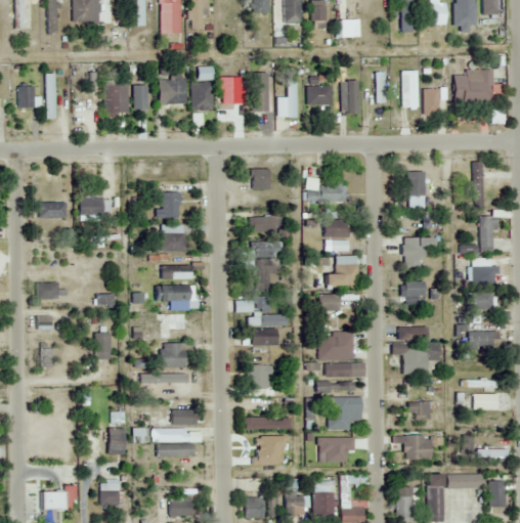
[(15,0),(16,28),(26,28),(25,0),(15,0)]
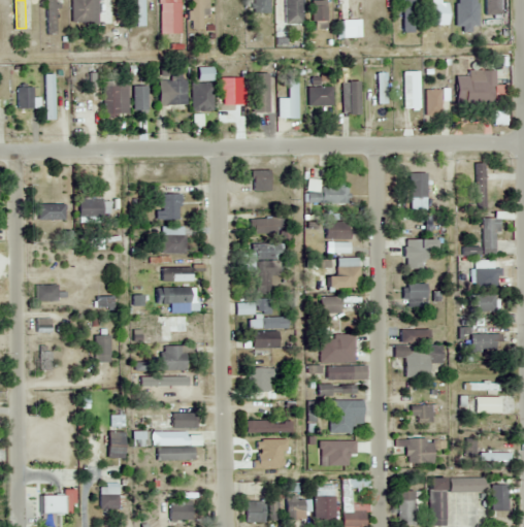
[(47,0),(48,34),(58,34),(58,0),(47,0)]
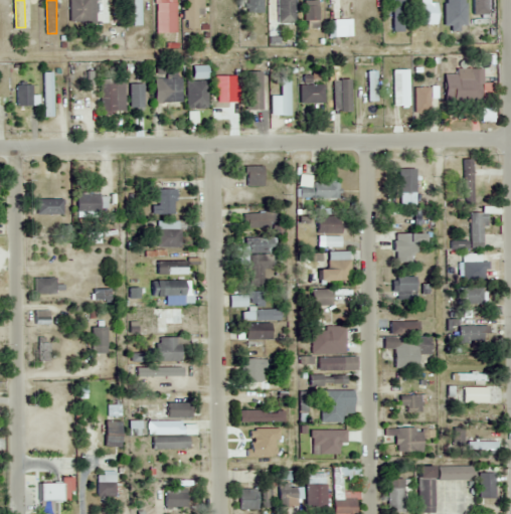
[(98,23),(98,0),(72,0),(72,23),(98,23)]
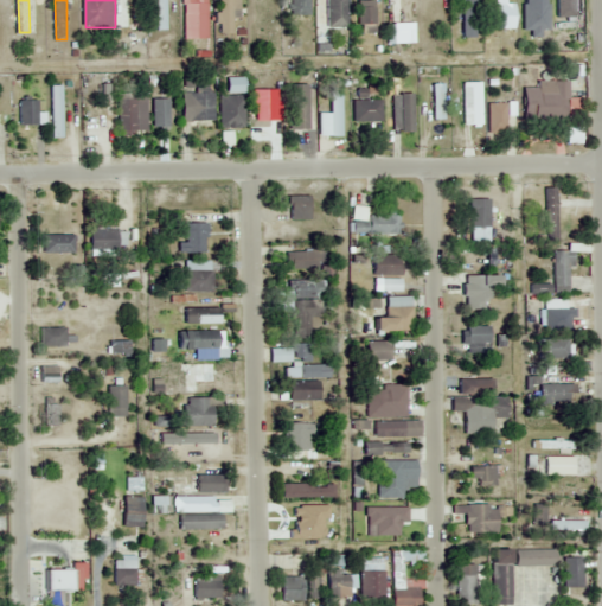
[(170,30),(170,0),(159,0),(160,30),(170,30)]
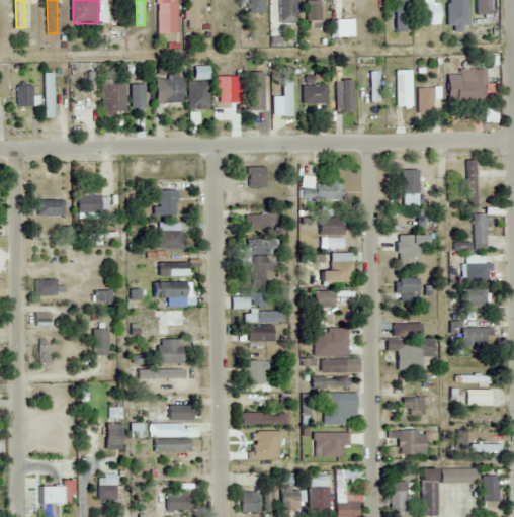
[(158,0),(159,31),(180,31),(179,0),(158,0)]
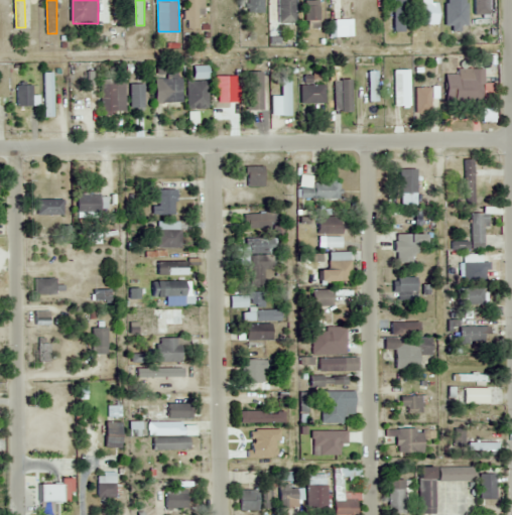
[(188,0),(188,28),(201,28),(201,0),(188,0)]
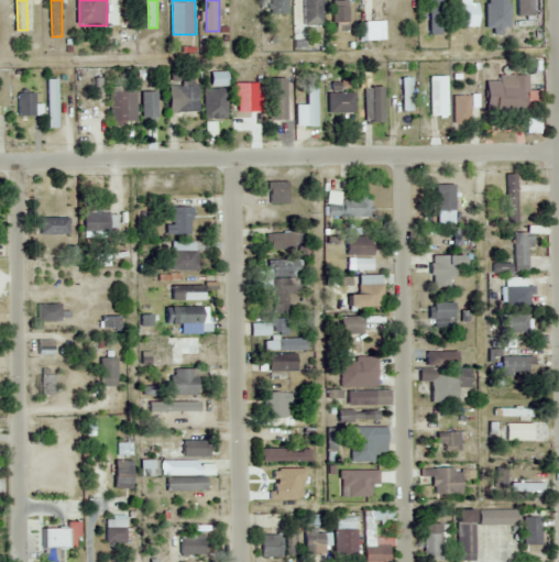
[(272,0),(273,13),(291,13),(289,0),(272,0)]
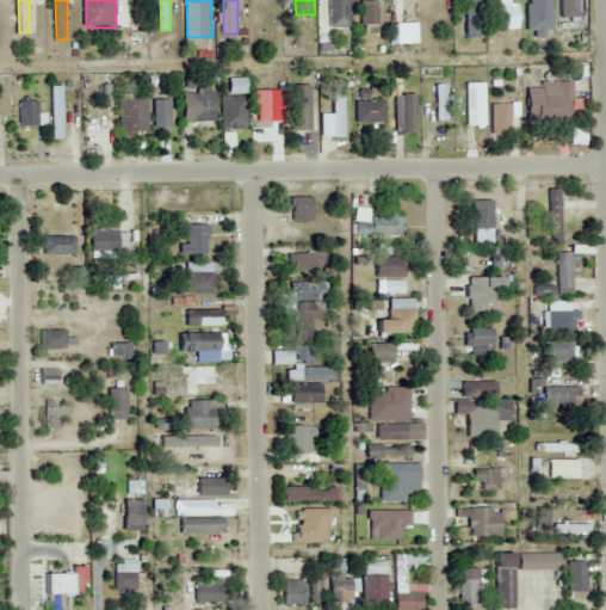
[(331,0),(331,24),(351,24),(351,0),(331,0)]
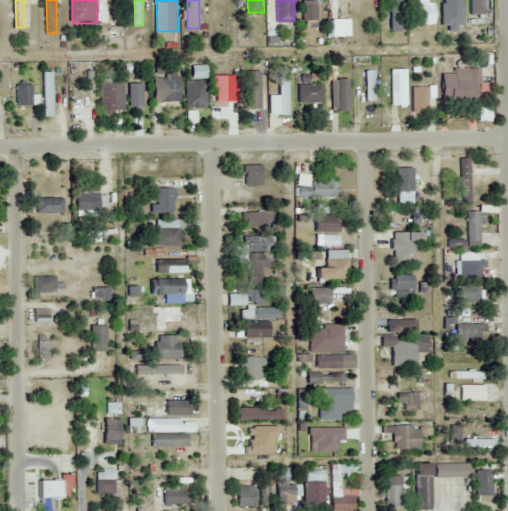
[(304,0),(304,20),(319,20),(319,0),(304,0)]
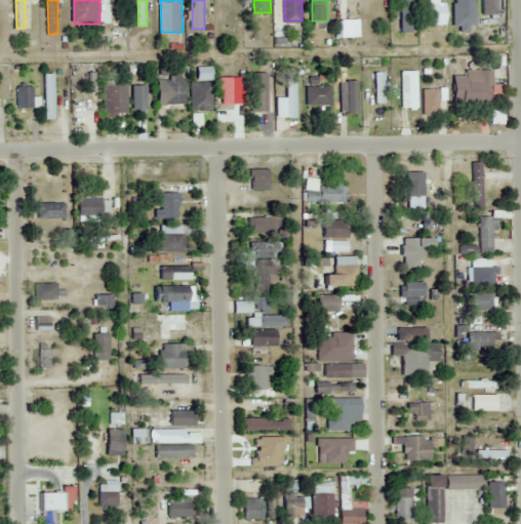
[(402,3),(402,31),(413,31),(412,0),(396,0),(397,3),(402,3)]
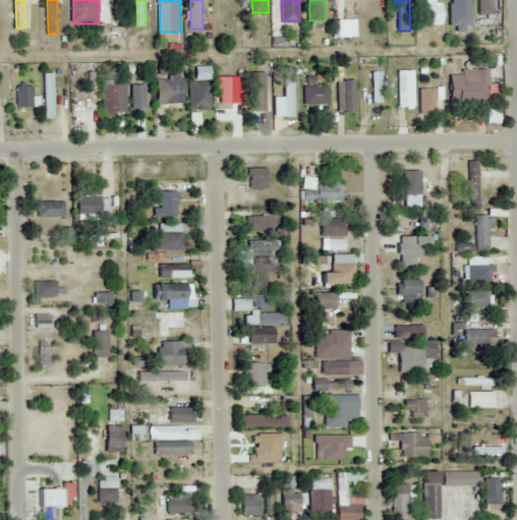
[(427,0),(427,24),(443,24),(443,0),(427,0)]
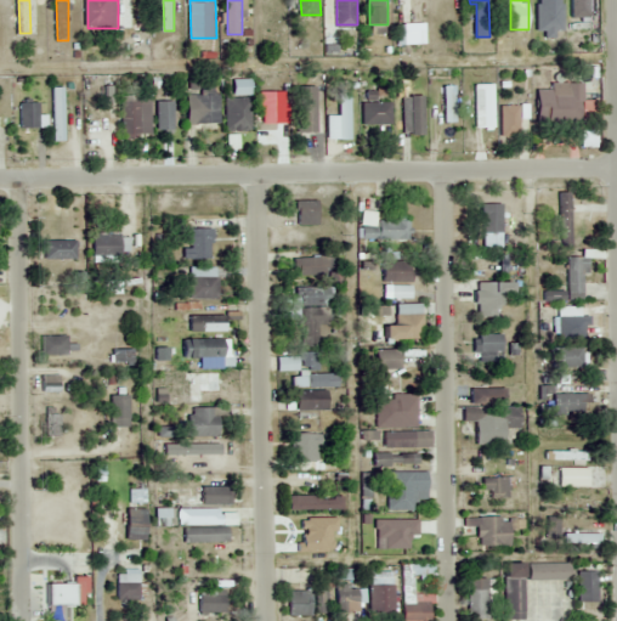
[(592,16),(592,0),(573,0),(575,16),(592,16)]
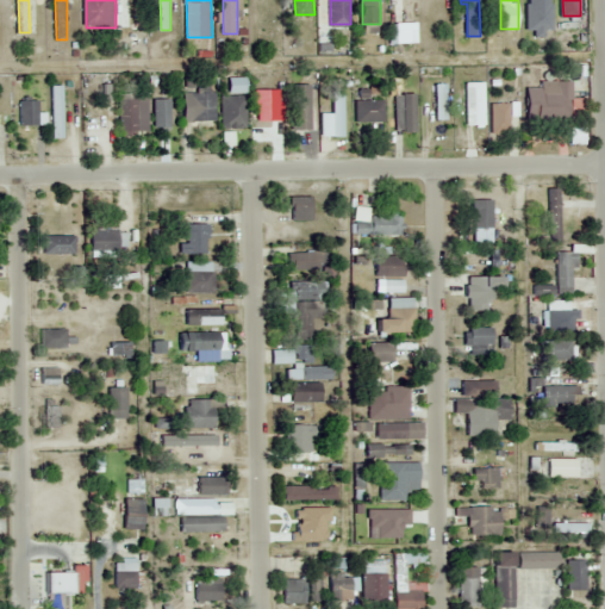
[(528,30),(546,30),(546,14),(555,14),(555,2),(528,2),(528,30)]
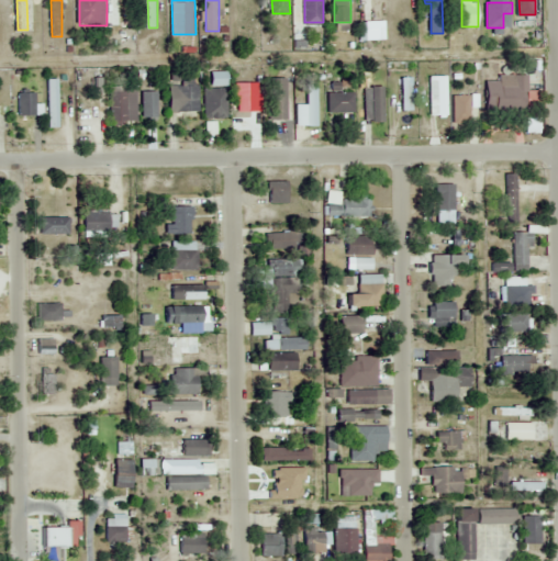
[(528,74),(499,74),(499,80),(488,80),(488,110),(528,110),(528,74)]
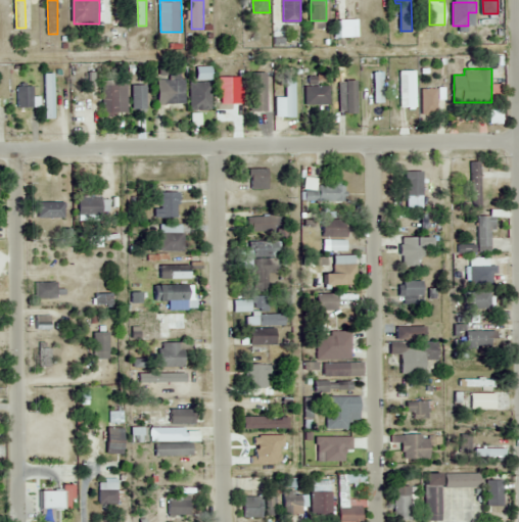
[(46,117),(56,117),(56,73),(46,73),(46,117)]
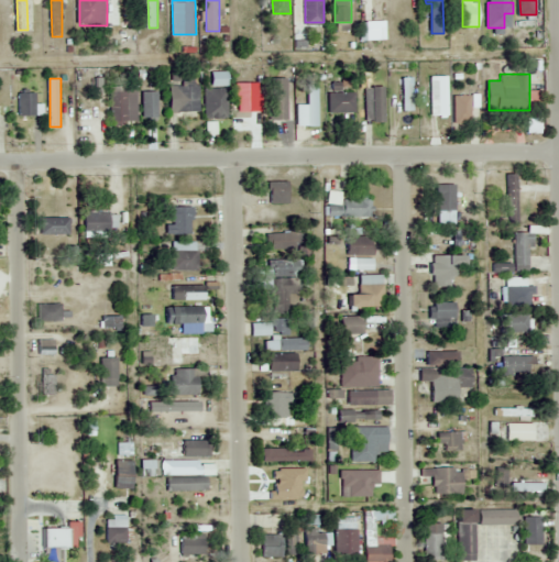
[(273,78),(273,119),(288,119),(288,78),(273,78)]
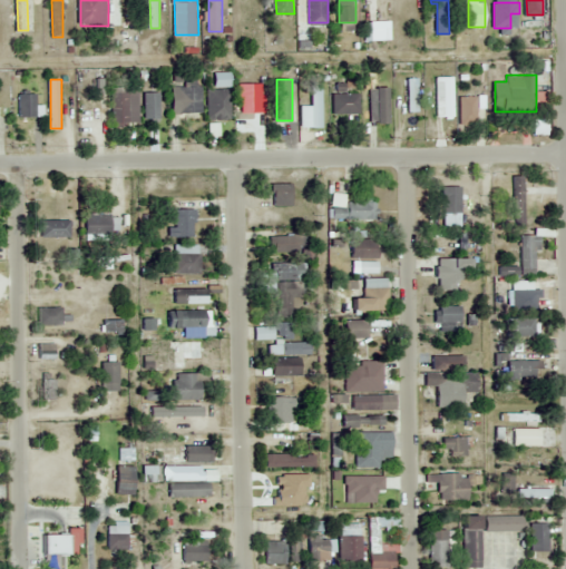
[(243,107),(263,107),(263,84),(243,84),(243,107)]
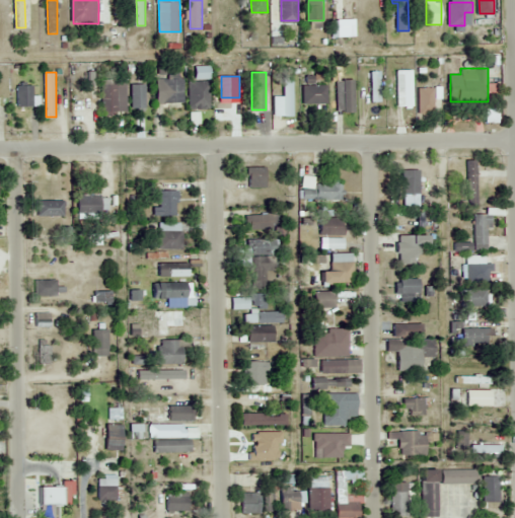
[(295,115),(295,76),(286,76),(286,95),(276,95),(276,115),(295,115)]
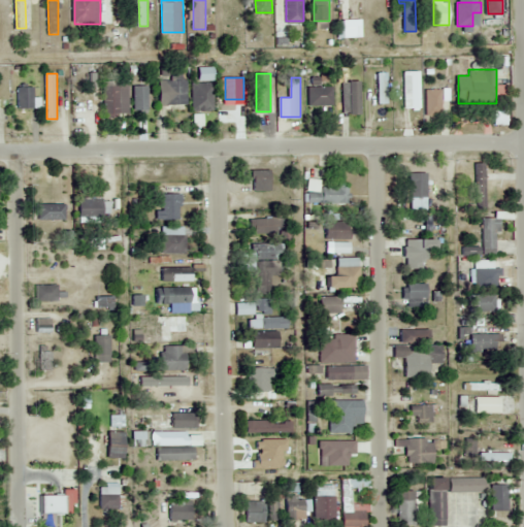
[(161,104),(188,104),(188,78),(161,78),(161,104)]
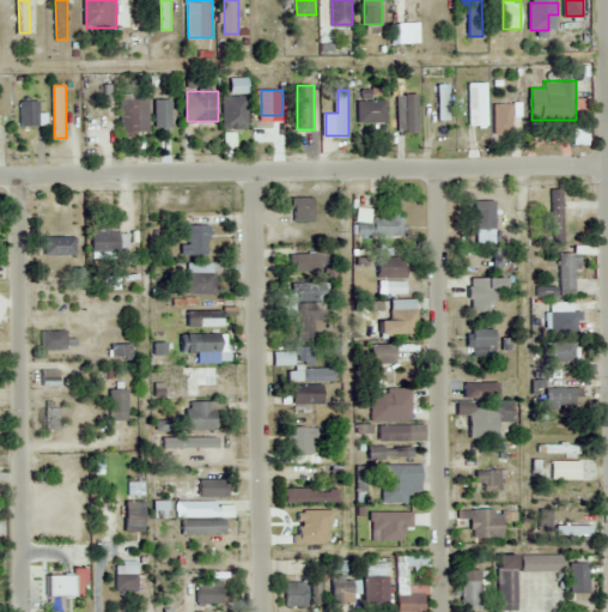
[(400,94),(400,131),(420,131),(420,94),(400,94)]
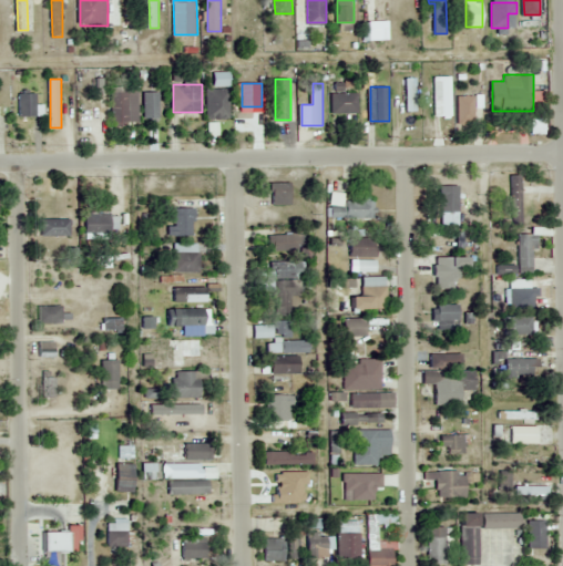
[(113,125),(141,125),(141,88),(113,88),(113,125)]
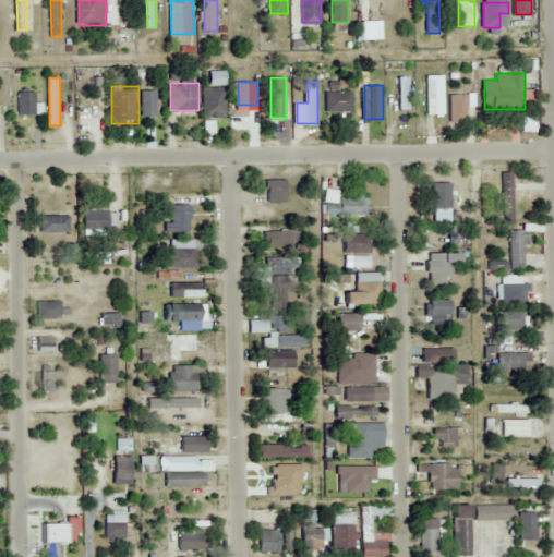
[(206,87),(206,116),(228,116),(228,87),(206,87)]
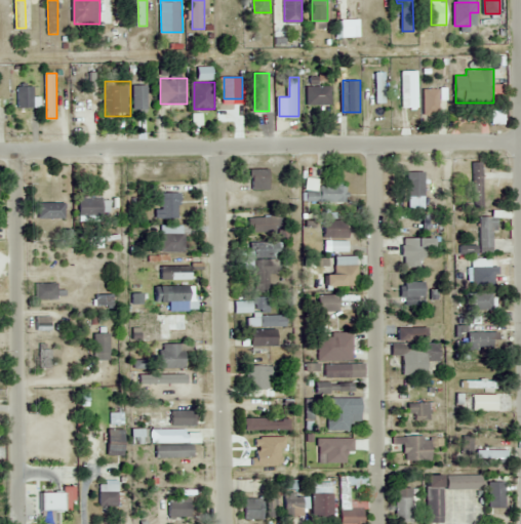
[(150,84),(135,84),(135,109),(150,109),(150,84)]
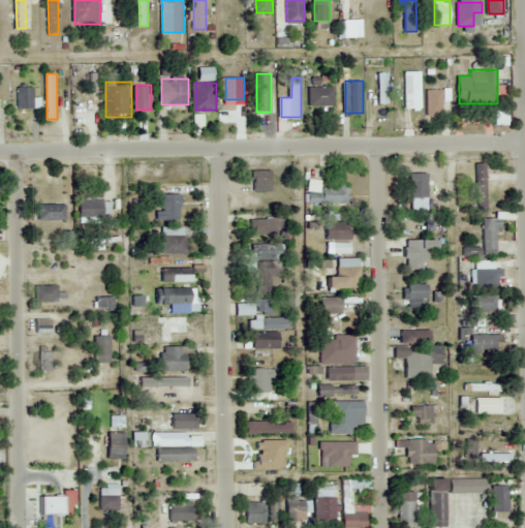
[(35,107),(35,86),(20,86),(20,107),(35,107)]
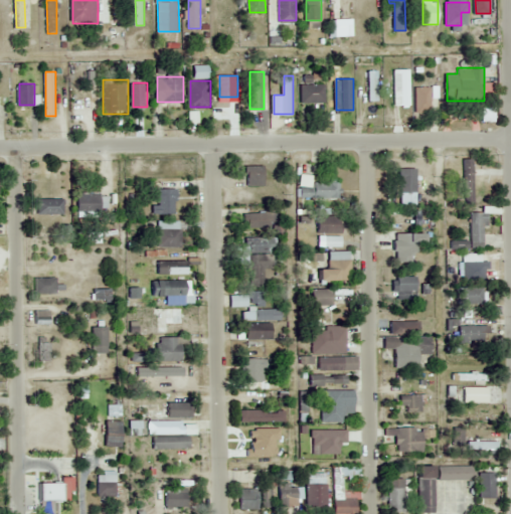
[(303,83),(303,103),(326,103),(326,83),(303,83)]
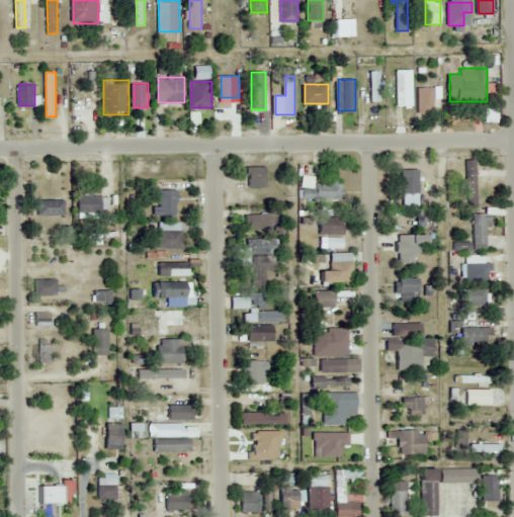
[(420,87),(420,113),(434,113),(434,87),(420,87)]
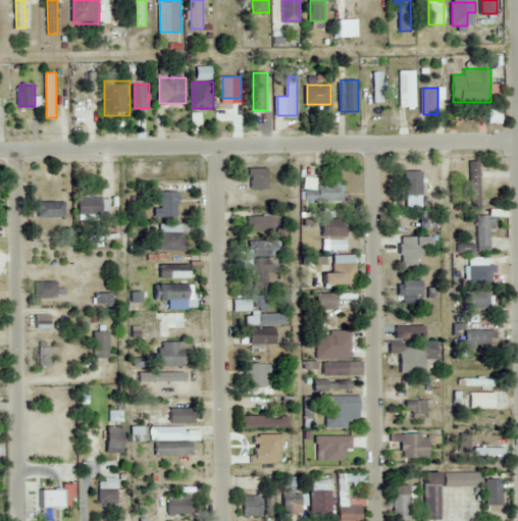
[(75,117),(88,118),(88,107),(75,107),(75,117)]
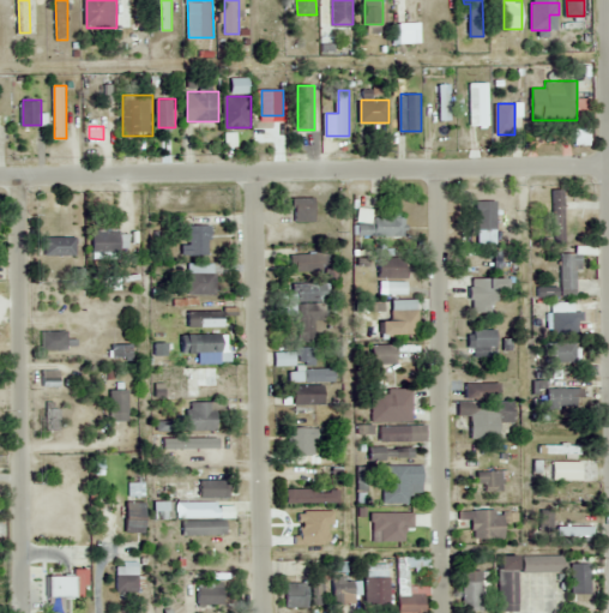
[(555,242),(566,242),(566,188),(555,188),(555,242)]
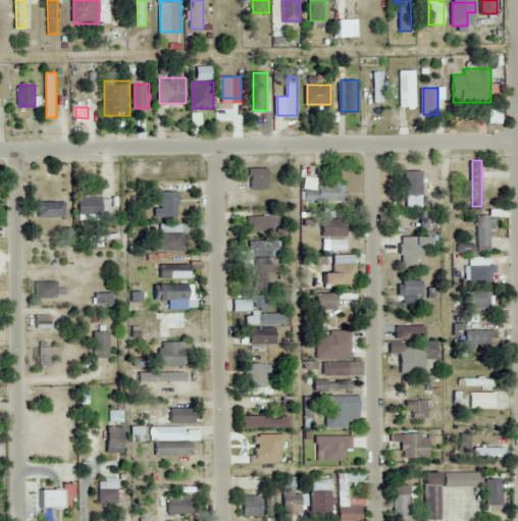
[(192,162),(176,162),(176,174),(192,174),(192,162)]
